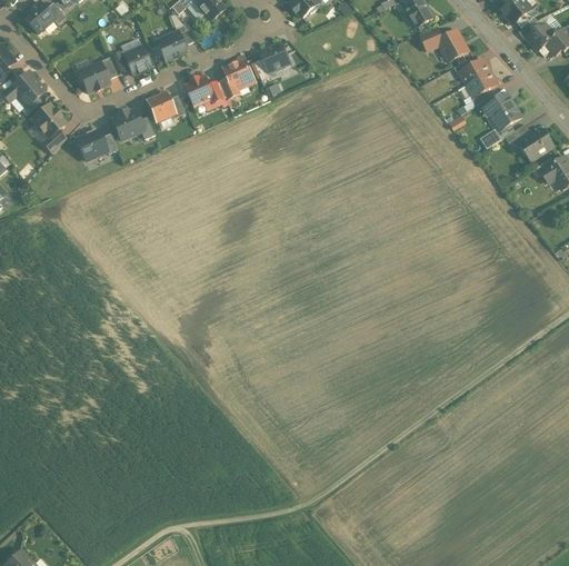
[(195,0),(199,7),(199,8),(205,15),(206,13),(211,20),(226,8),(220,1),(221,0),(195,0)]
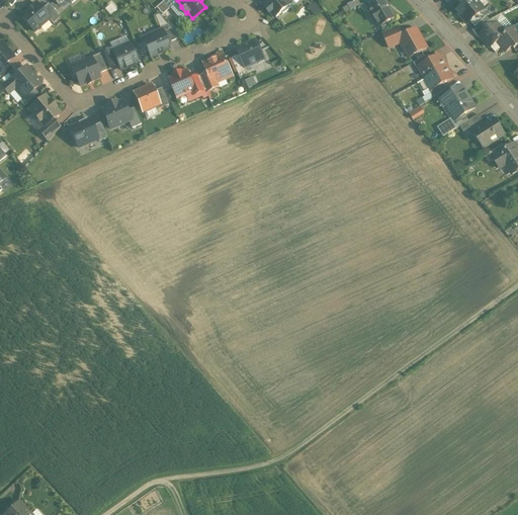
[(262,0),(266,6),(265,7),(269,11),(270,10),(275,15),(281,10),(283,11),(286,10),(288,8),(290,5),(288,4),(290,2),(289,0),(262,0)]
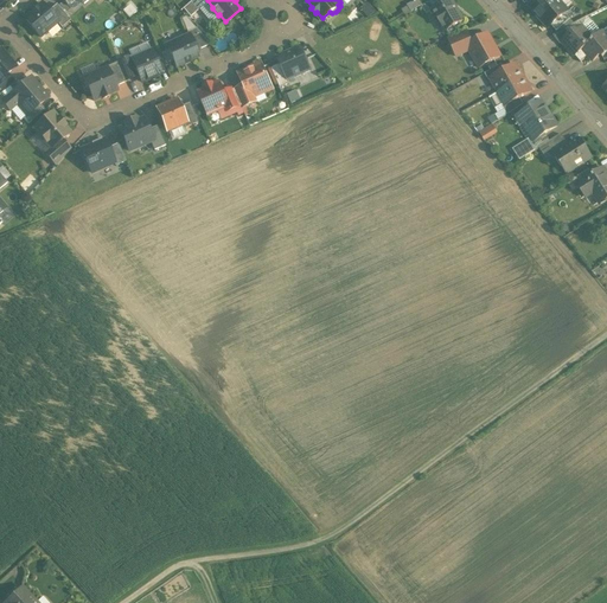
[(410,0),(407,2),(410,10),(421,4),(420,0),(410,0)]
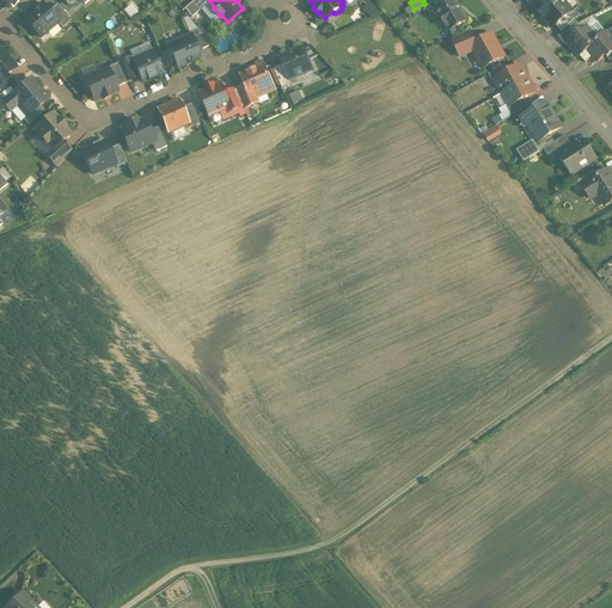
[(430,0),(424,4),(429,11),(435,7),(444,2),(442,0),(430,0)]
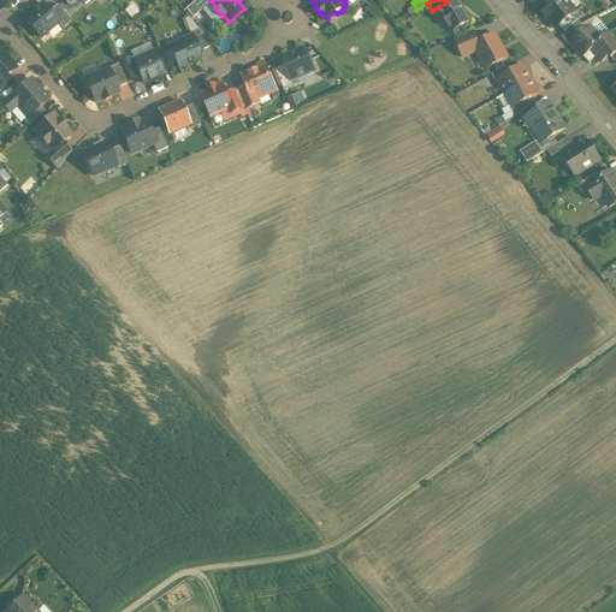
[(450,0),(446,3),(438,7),(451,30),(452,29),(460,24),(460,25),(471,19),(471,18),(469,18),(461,4),(462,4),(460,0),(450,0)]
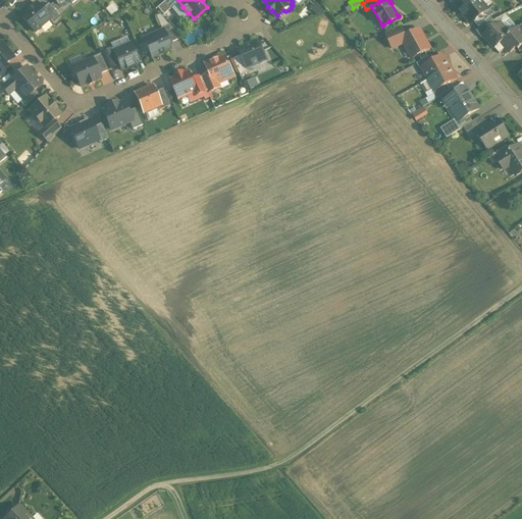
[(488,7),(481,0),(457,0),(455,2),(464,13),(471,22),(488,7)]
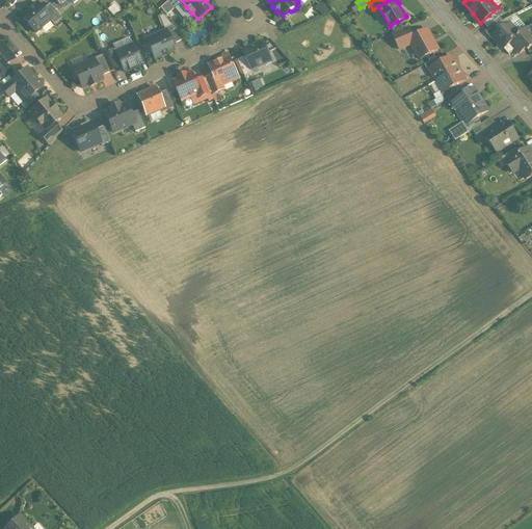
[(42,7),(36,1),(28,8),(28,10),(22,16),(34,30),(50,18),(50,17),(42,7)]
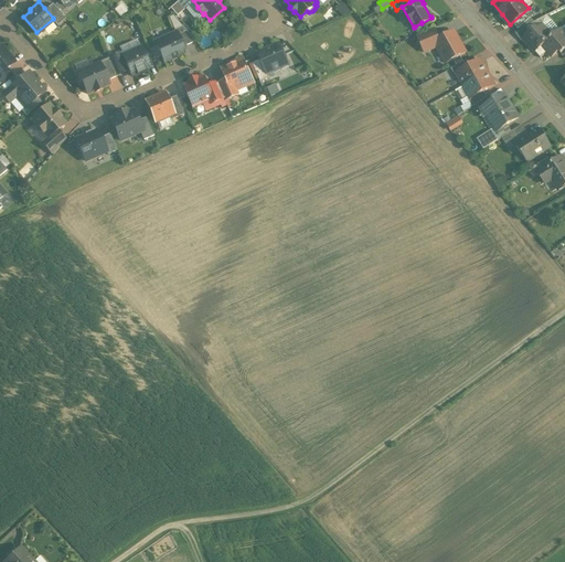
[(65,17),(52,1),(44,8),(53,18),(53,19),(57,23),(65,17)]
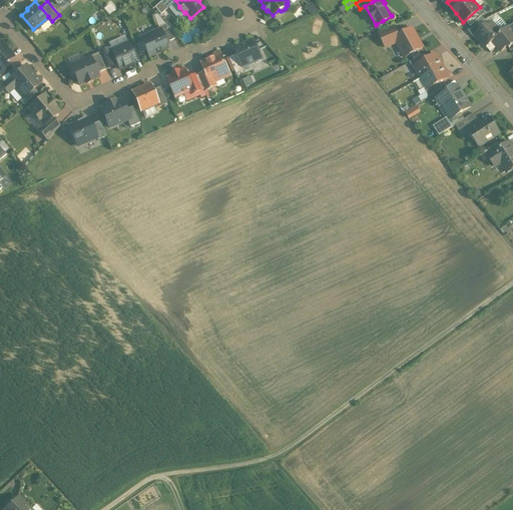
[(508,25),(500,16),(493,21),(501,30),(508,25)]
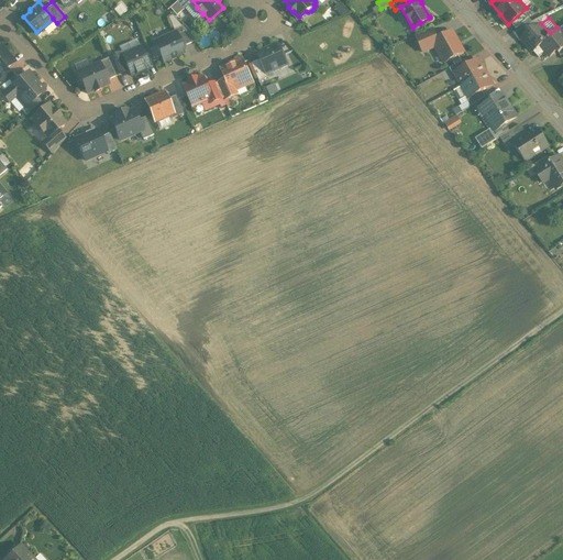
[(541,23),(533,29),(532,26),(528,30),(521,35),(521,36),(533,50),(543,41),(551,34),(550,33),(541,23)]
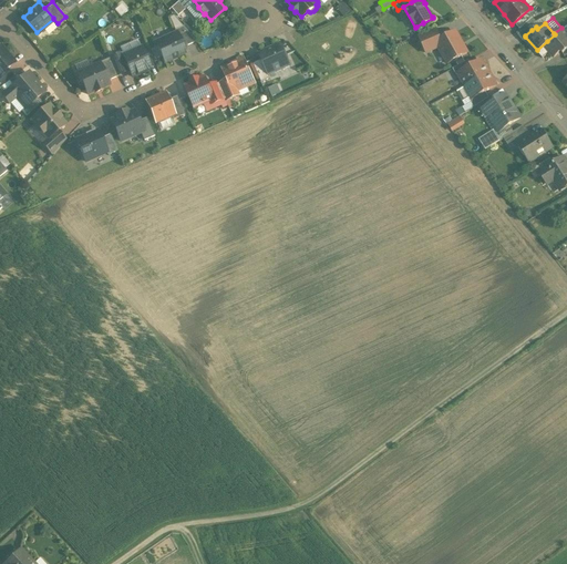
[(196,40),(183,26),(183,24),(174,28),(175,30),(176,30),(183,45),(196,40)]
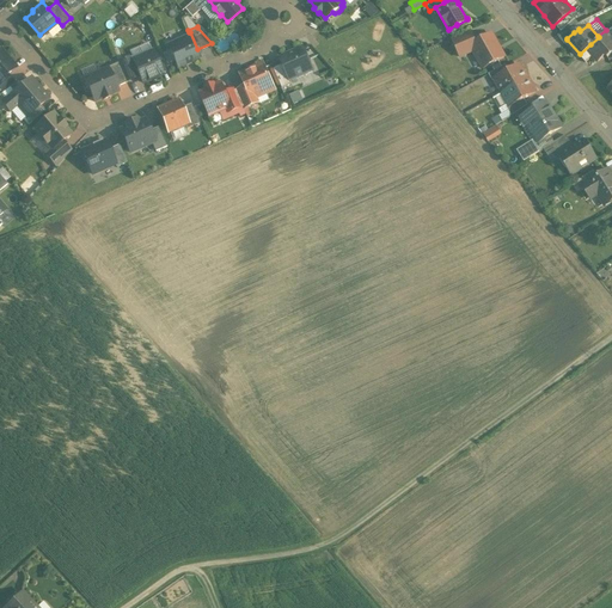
[(569,26),(558,35),(564,42),(567,40),(567,38),(574,32),(569,26)]
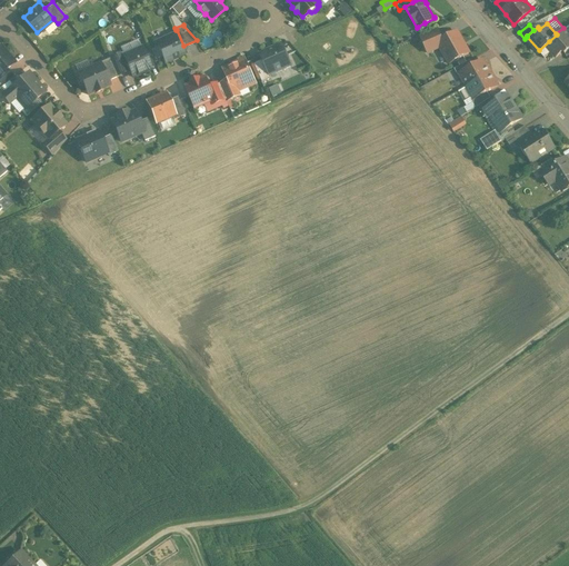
[(437,26),(420,33),(427,50),(437,46),(432,39),(441,35),(437,26)]
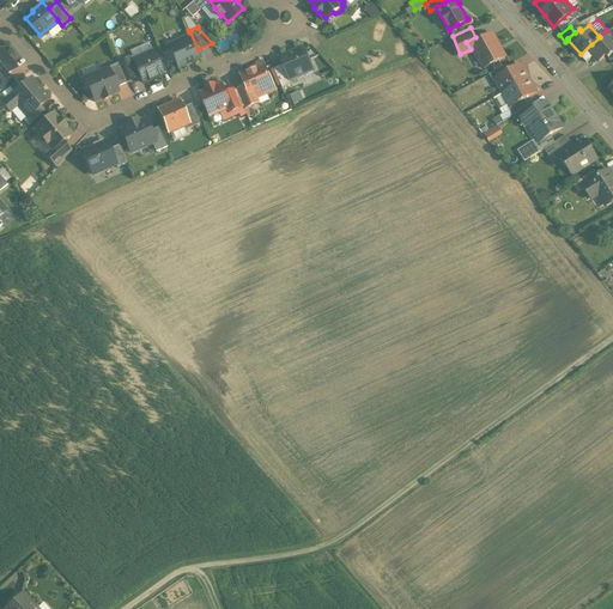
[(612,49),(612,36),(607,30),(599,36),(600,37),(592,44),(598,50),(594,53),(599,59),(606,53),(608,54),(612,49)]
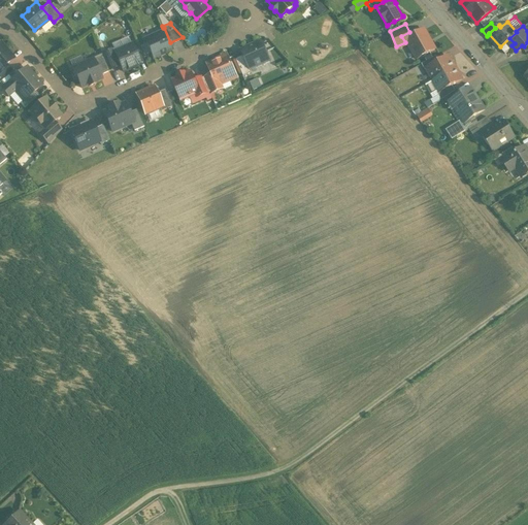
[(424,27),(405,37),(417,57),(434,46),(424,27)]
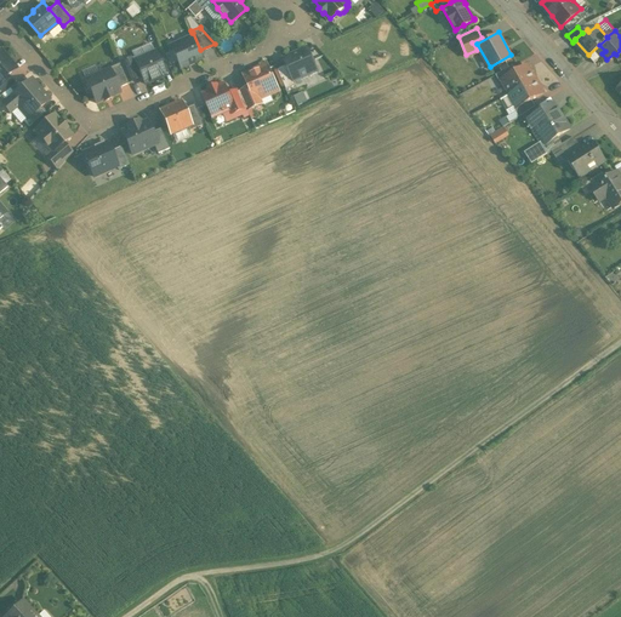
[(192,33),(181,39),(181,40),(170,45),(180,66),(203,56),(200,50),(193,33),(192,33)]
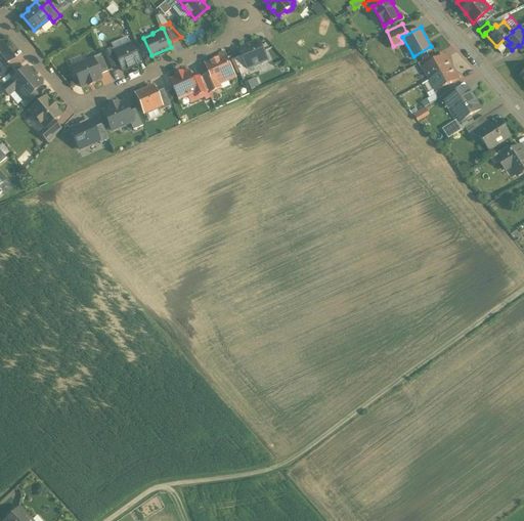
[(506,38),(496,46),(500,51),(508,45),(511,43),(506,38)]
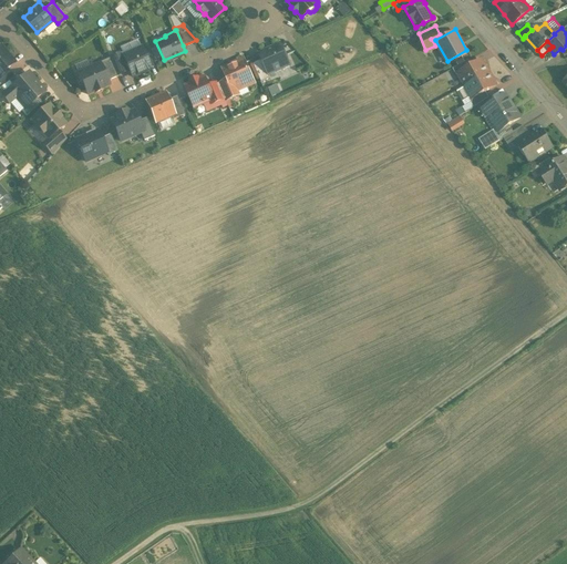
[(280,42),(259,52),(261,58),(268,72),(269,71),(276,68),(277,69),(289,63),(289,62),(280,42)]
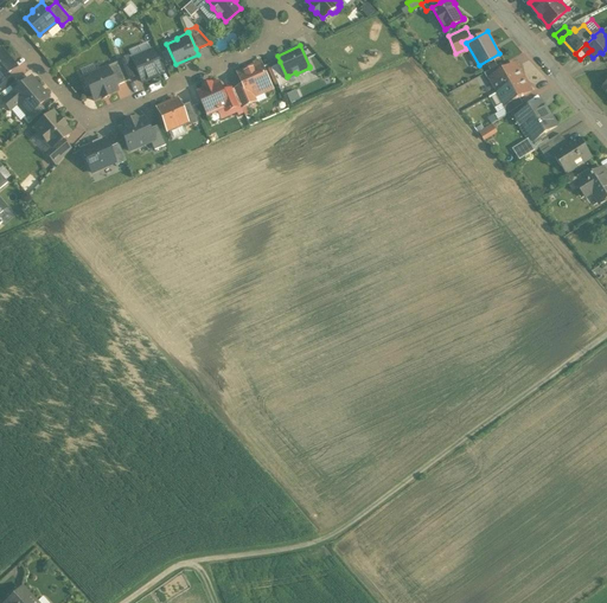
[(1,47),(0,47),(0,77),(6,72),(16,65),(1,47)]
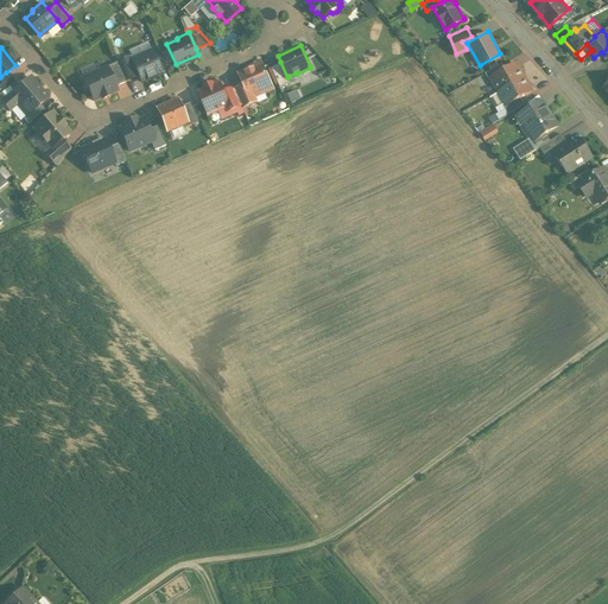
[(151,49),(132,57),(131,53),(126,56),(134,75),(138,72),(141,80),(149,76),(150,78),(156,75),(156,74),(160,71),(151,49)]
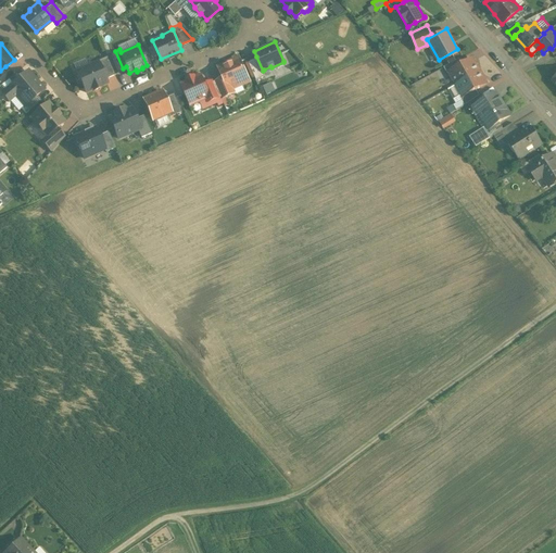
[(115,51),(106,55),(114,72),(123,68),(115,51)]
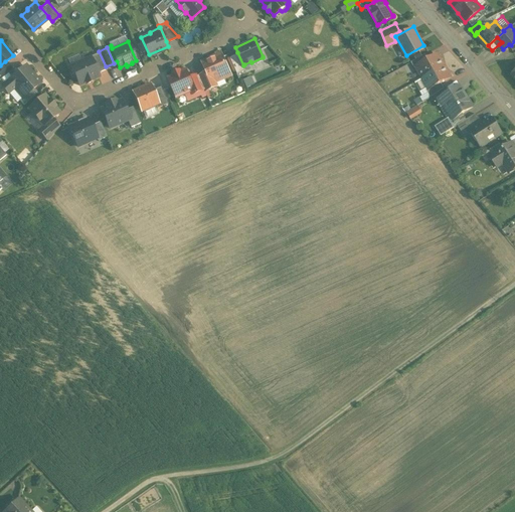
[(99,50),(90,55),(90,56),(91,55),(97,71),(107,67),(106,66),(99,51),(99,50)]
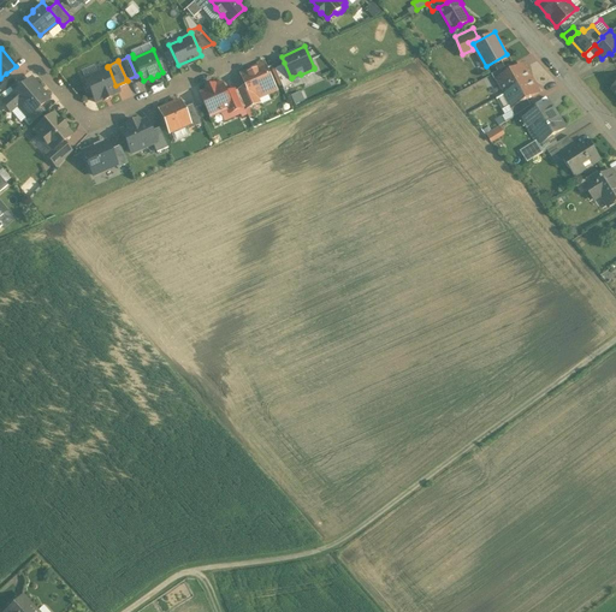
[(243,75),(266,64),(265,61),(242,71),(243,75)]
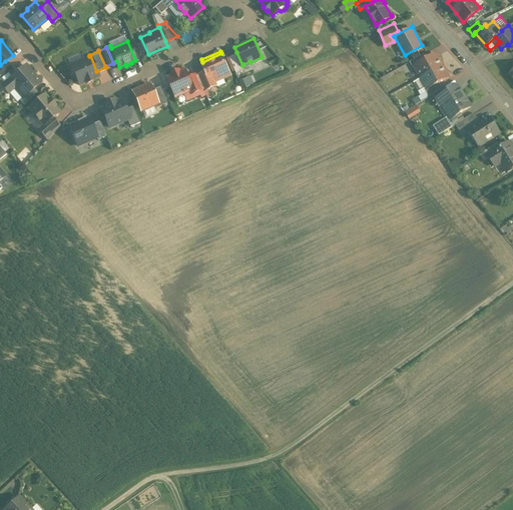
[(236,52),(229,56),(236,72),(244,68),(243,64),(242,65),(236,52)]
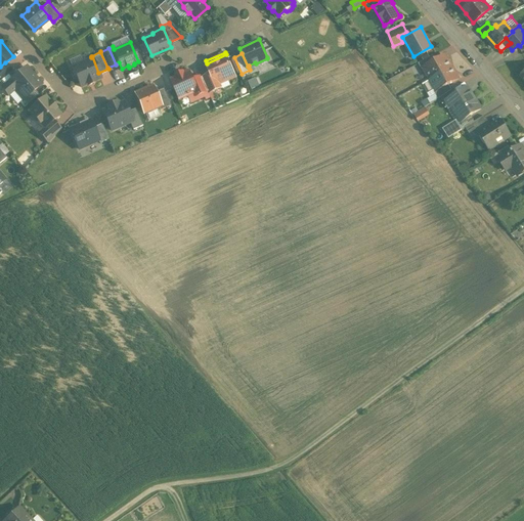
[(432,53),(418,60),(422,67),(424,66),(435,58),(432,53)]
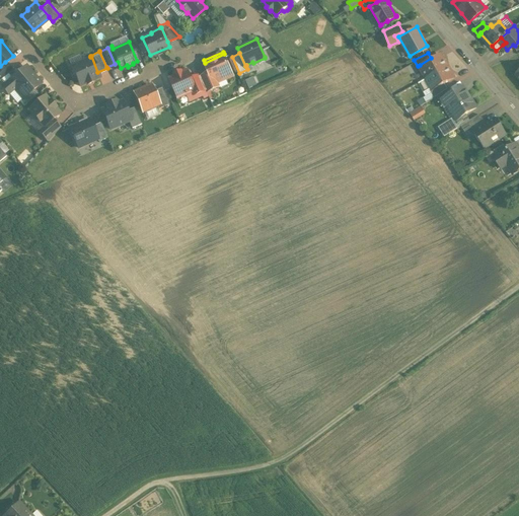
[(431,58),(420,65),(426,76),(447,65),(441,53),(431,58)]
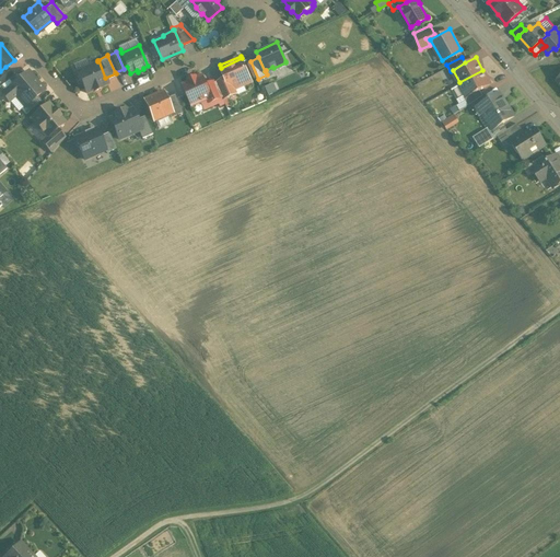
[(242,58),(221,68),(224,77),(229,85),(230,85),(249,77),(242,58)]
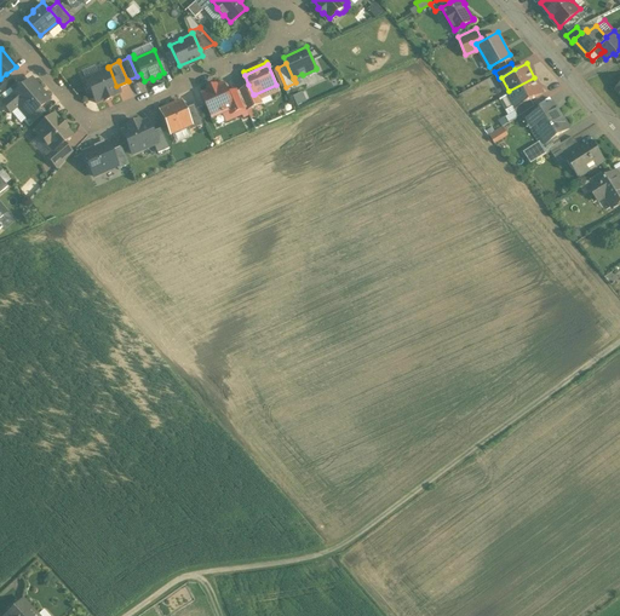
[(108,68),(85,78),(96,101),(103,97),(104,99),(112,96),(112,93),(119,91),(116,86),(109,67),(108,68)]
